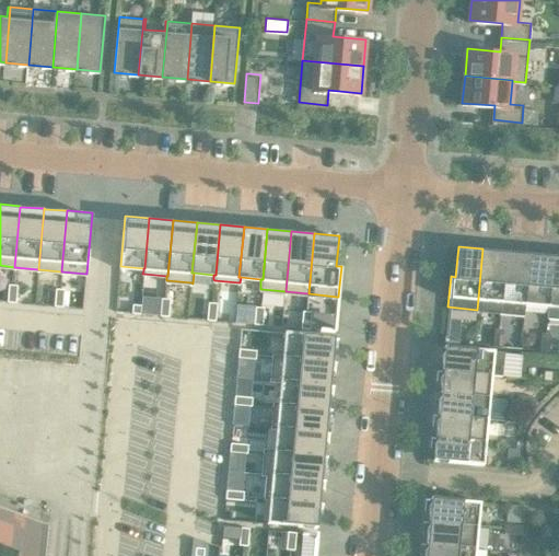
[(482,248),(477,310),(501,312),(507,251),(482,248)]
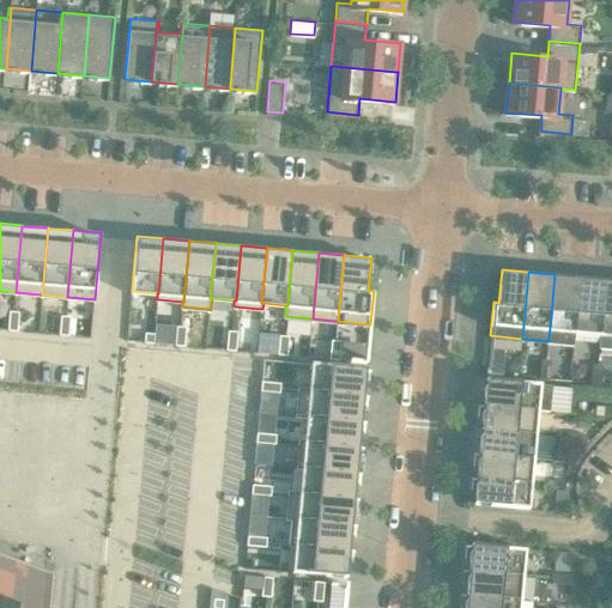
[(555,274),(549,341),(574,344),(575,332),(581,277),(555,274)]
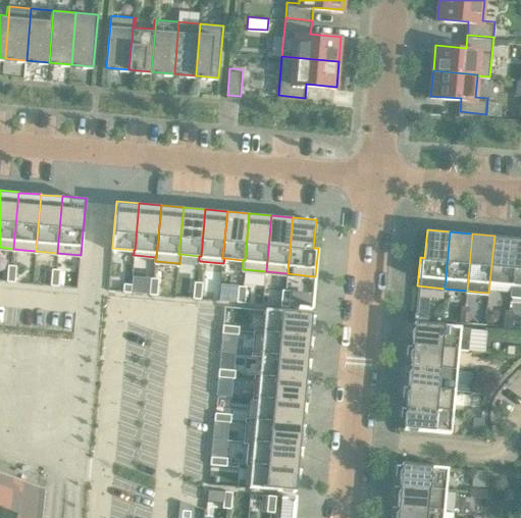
[(495,236),(489,282),(512,285),(516,238),(495,236)]
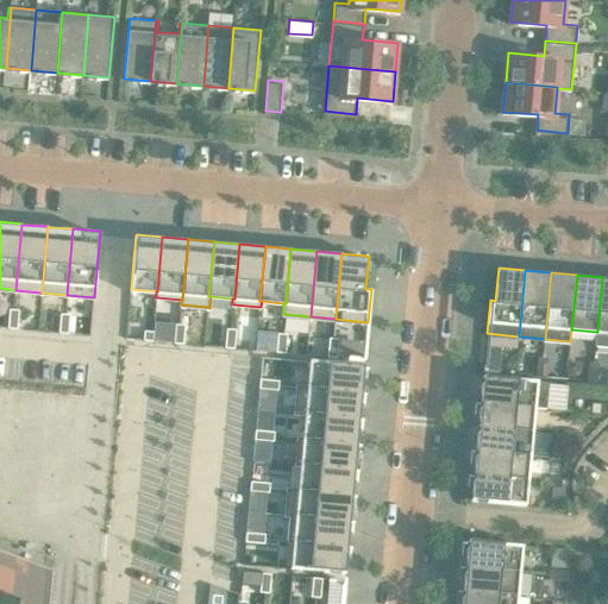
[(597,332),(596,344),(607,344),(607,277),(602,277),(597,332)]
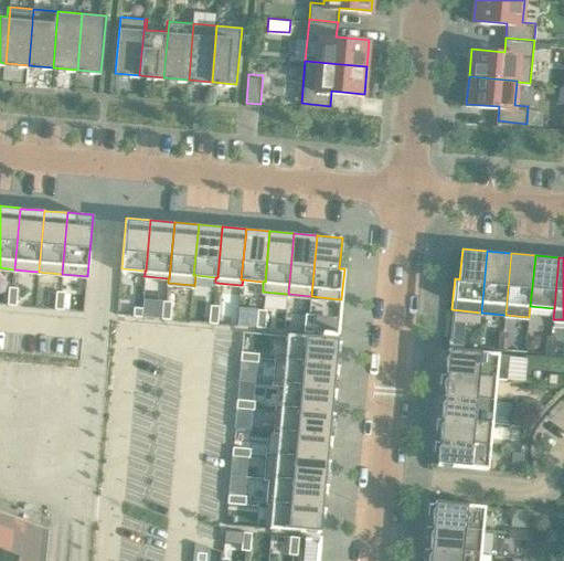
[(9,285),(9,294),(17,294),(18,285),(13,285),(9,285)]
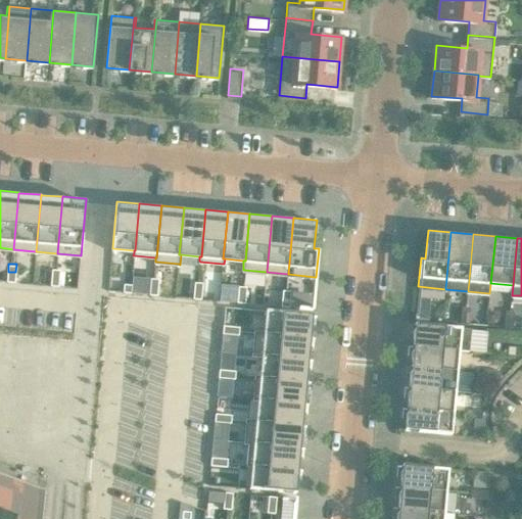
[(52,268),(51,275),(59,276),(60,268),(56,268),(52,268)]
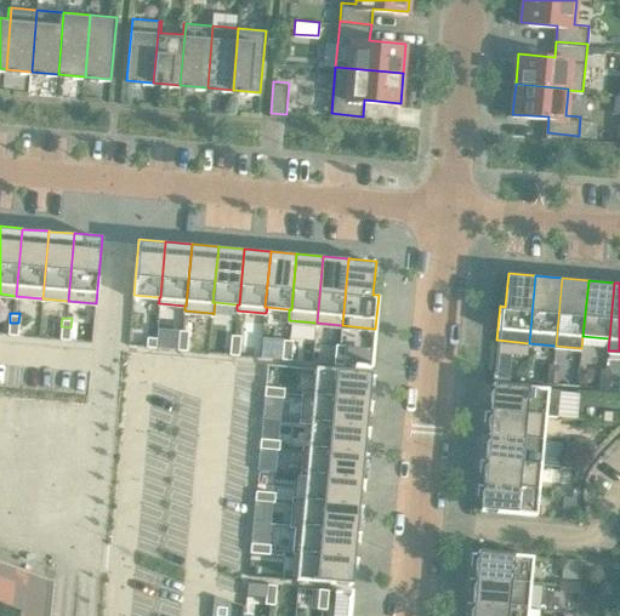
[(10,323),(9,332),(18,332),(18,323),(10,323)]
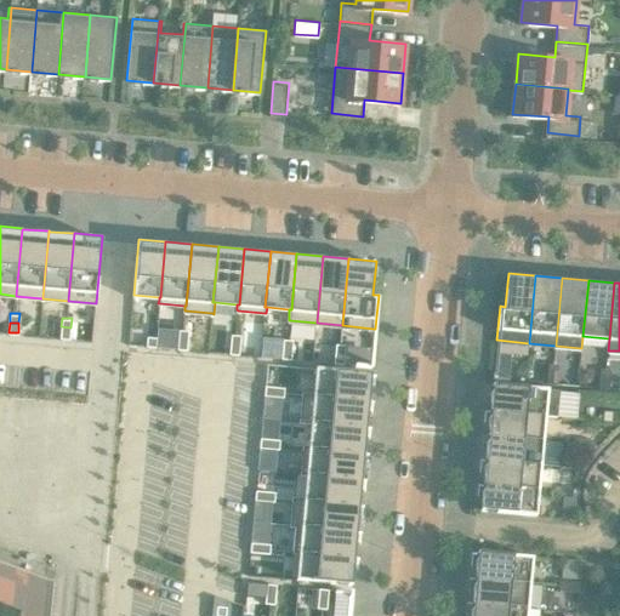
[(61,326),(61,336),(70,337),(70,328),(61,326)]
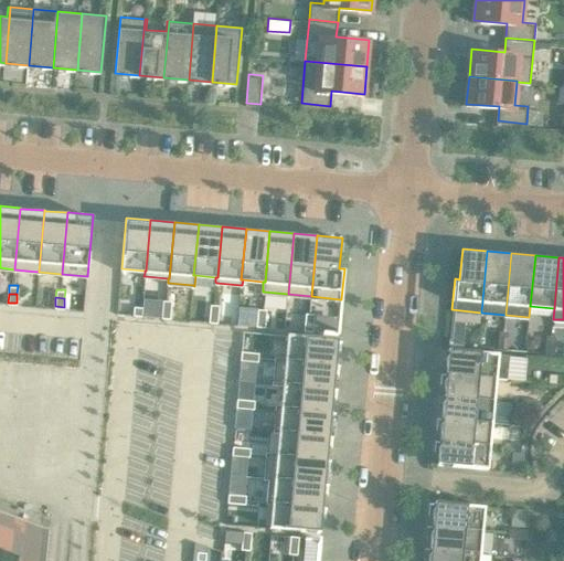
[(163,298),(162,307),(171,308),(172,299),(163,298)]
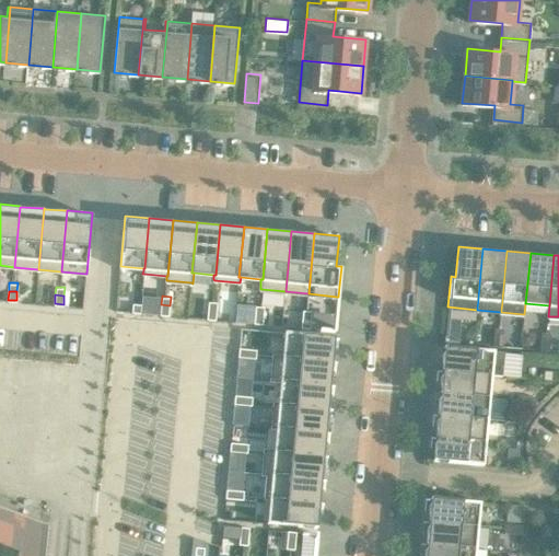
[(209,300),(208,309),(217,310),(218,301),(213,301),(209,300)]
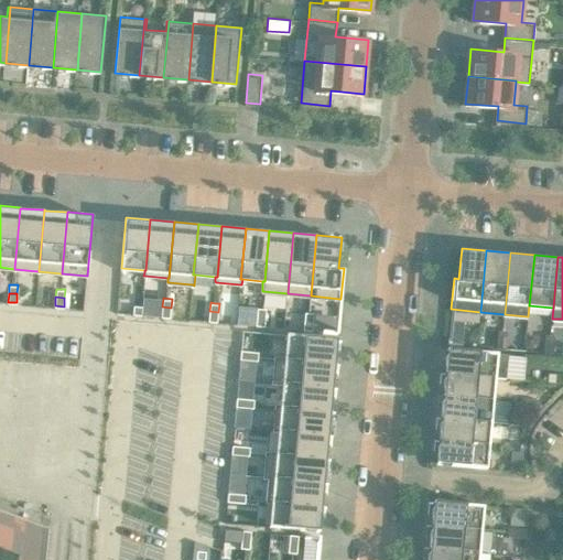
[(134,304),(133,313),(142,314),(142,305),(134,304)]
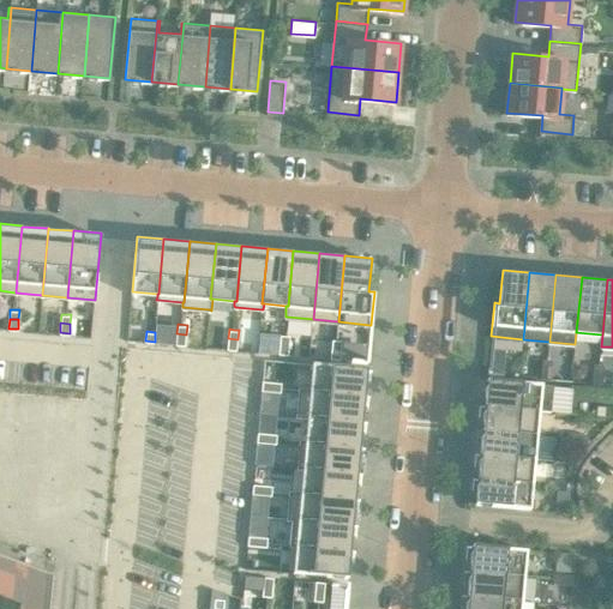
[(176,333),(175,343),(185,344),(186,335),(176,333)]
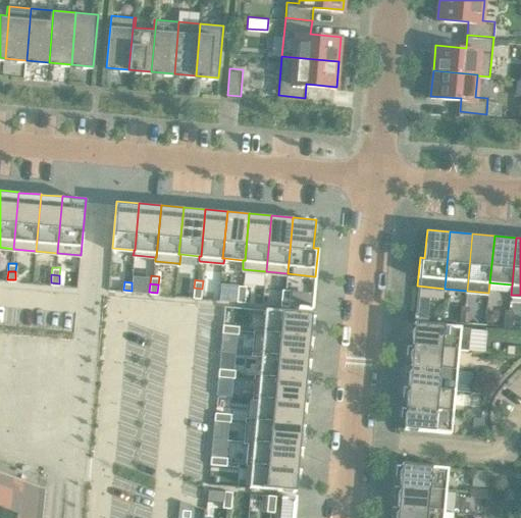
[(239,283),(238,292),(246,293),(247,285),(243,283),(239,283)]
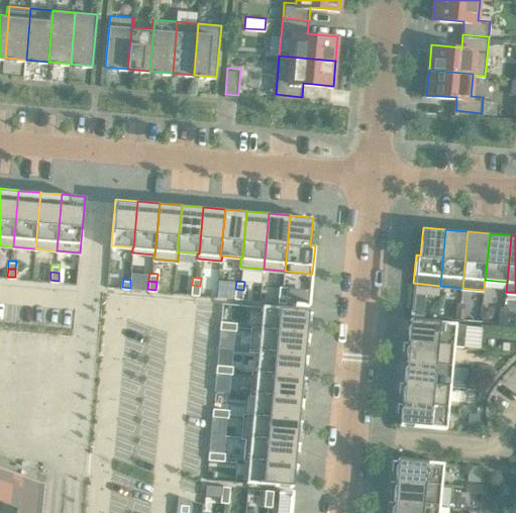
[(192,285),(191,293),(199,294),(200,286),(192,285)]
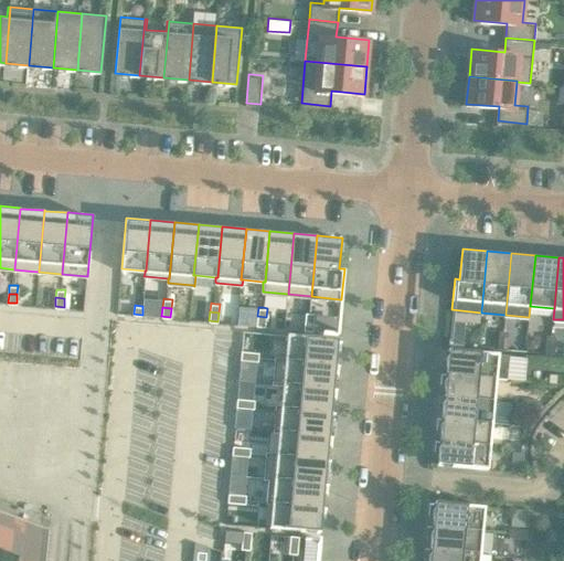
[(306,311),(305,320),(314,321),(315,313),(306,311)]
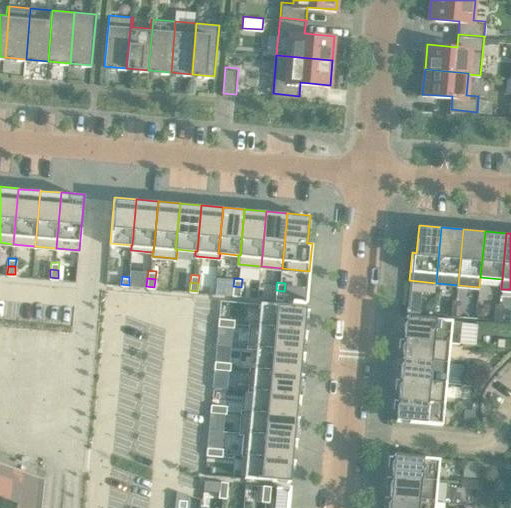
[(233,286),(232,294),(240,295),(241,287),(233,286)]
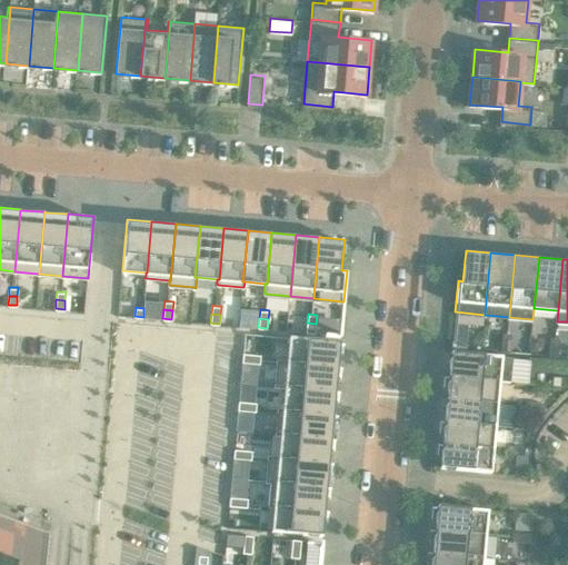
[(140,398),(145,323),(122,321),(120,352),(136,353),(132,398),(140,398)]
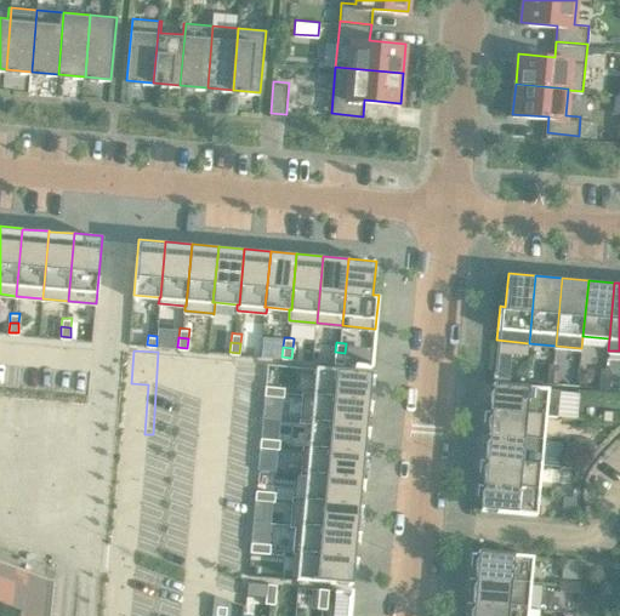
[(335,352),(334,361),(343,363),(345,353),(335,352)]
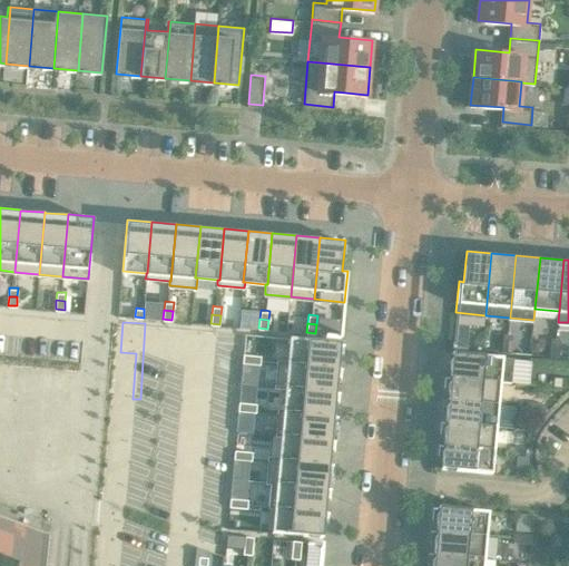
[(512,342),(513,333),(503,332),(503,341),(512,342)]
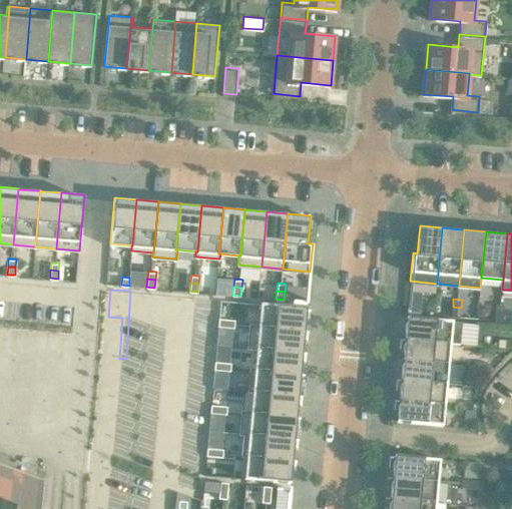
[(259,324),(259,325),(305,329),(307,308),(307,307),(307,306),(261,302),(259,324)]
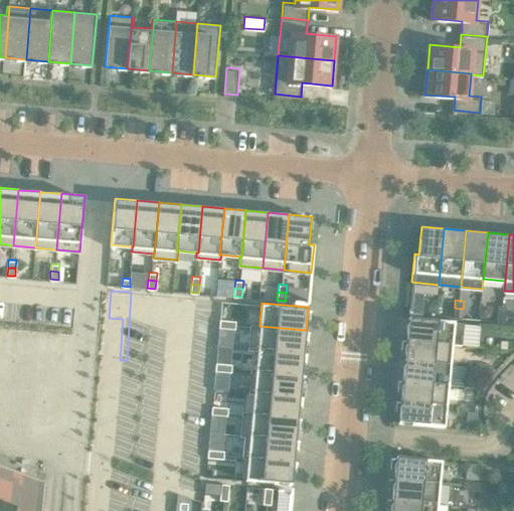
[(437,313),(438,305),(429,304),(429,312),(437,313)]
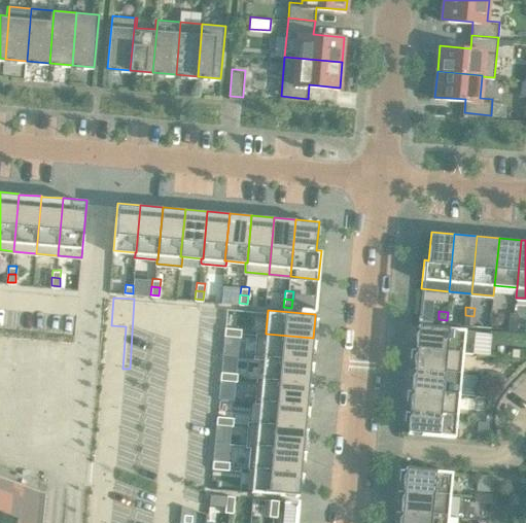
[(518,320),(519,312),(510,311),(510,319),(518,320)]
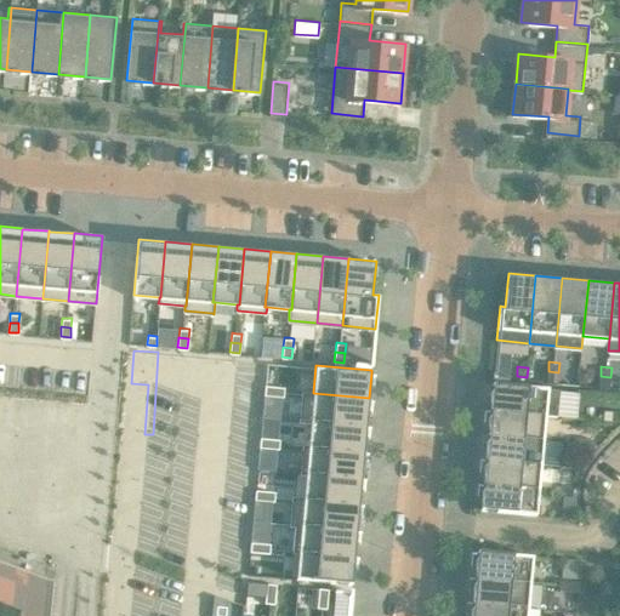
[(557,382),(558,372),(549,371),(547,381),(557,382)]
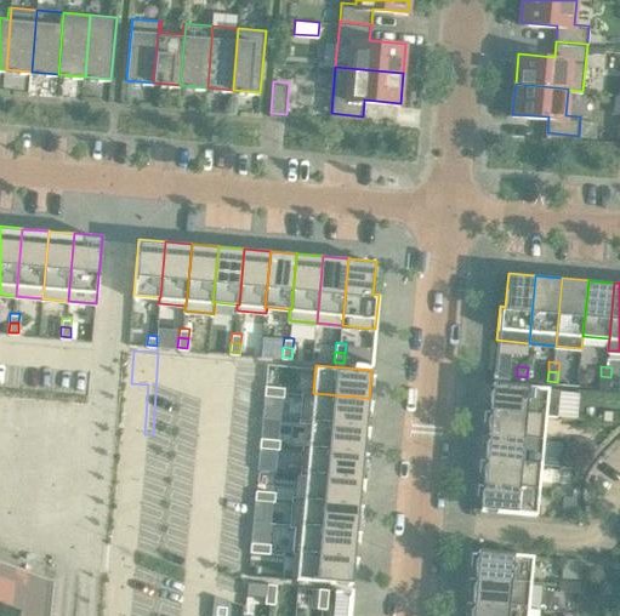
[(609,387),(610,377),(601,376),(599,386),(609,387)]
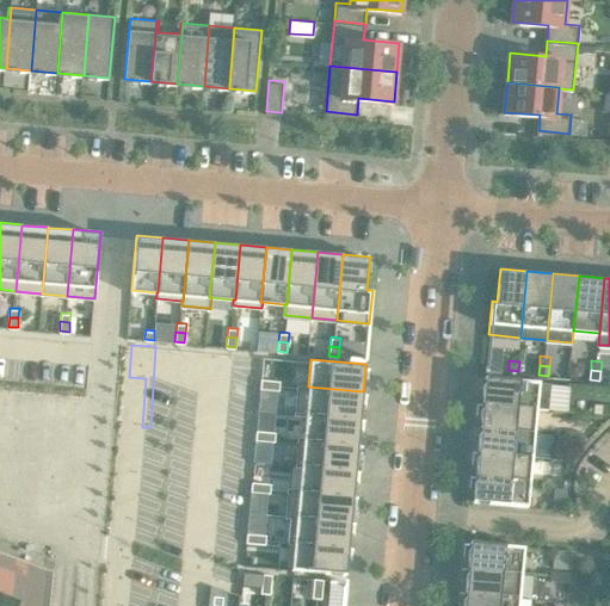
[(549,407),(550,383),(552,382),(485,376),(482,401),(537,407),(549,407)]
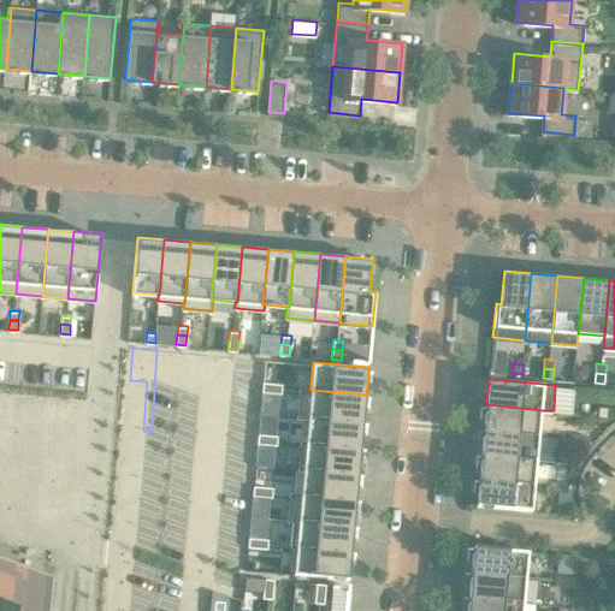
[(264,380),(262,390),(272,391),(273,381),(264,380)]
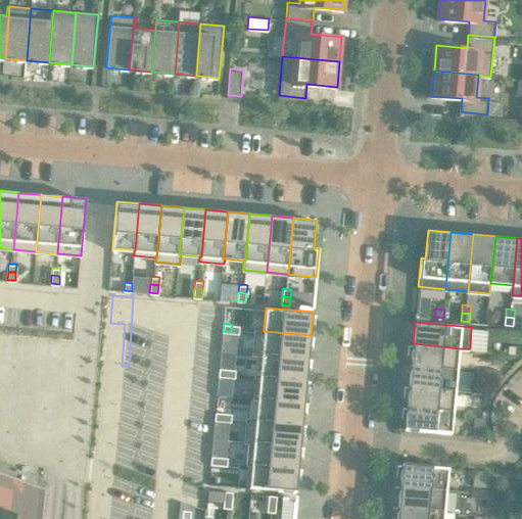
[(232,324),(231,332),(239,333),(239,329),(240,325),(232,324)]
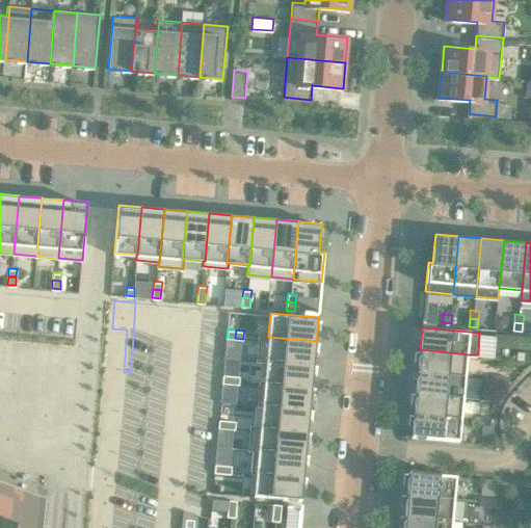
[(257,359),(257,360),(266,361),(266,360),(314,364),(314,363),(316,342),(316,341),(268,337),(268,336),(259,335),(259,336),(257,359)]
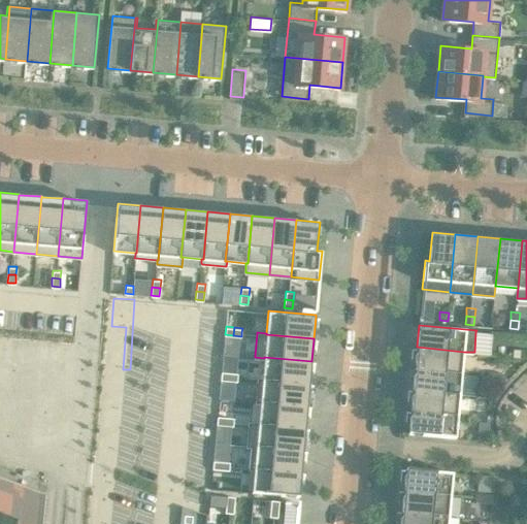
[(462,372),(464,352),(417,347),(415,368),(462,372)]
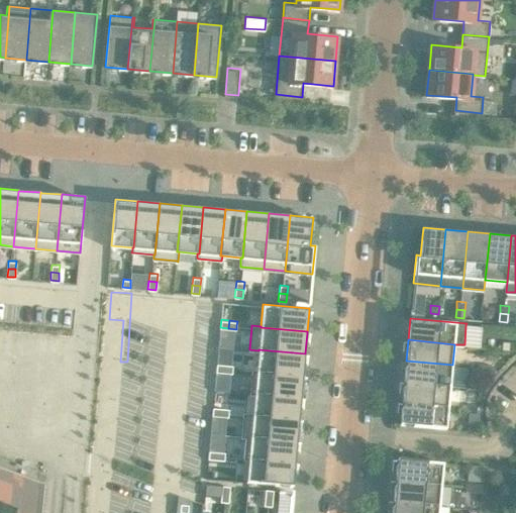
[(258,370),(256,371),(303,375),(305,353),(259,349),(259,350),(258,370)]
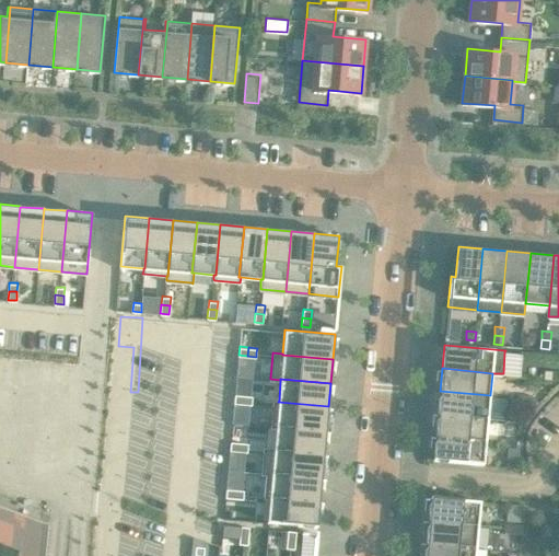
[(488,417),(490,395),(440,391),(438,413),(488,417)]
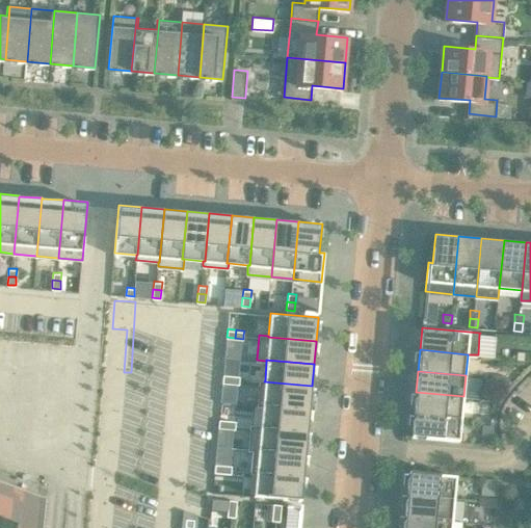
[(501,383),(501,374),(493,373),(493,381),(501,383)]
